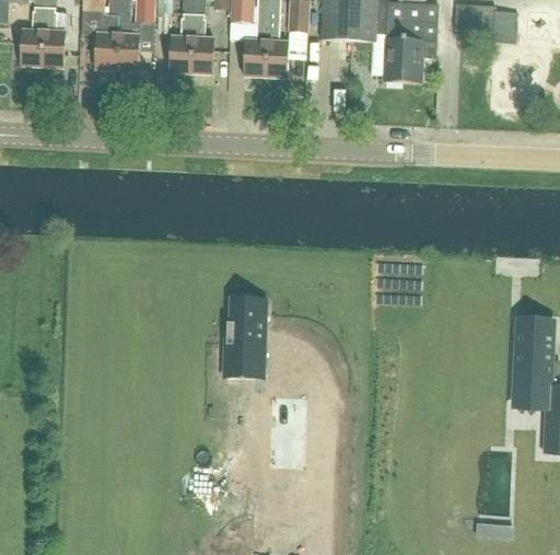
[(43,65),(46,0),(10,0),(10,4),(35,6),(34,30),(23,30),(21,64),(43,65)]
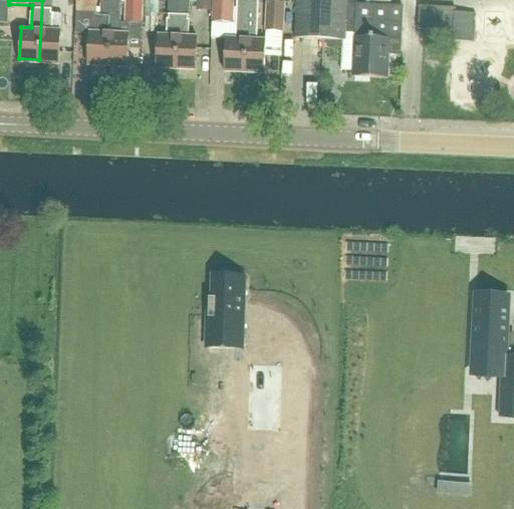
[(42,0),(39,59),(59,60),(60,28),(50,28),(51,0),(42,0)]
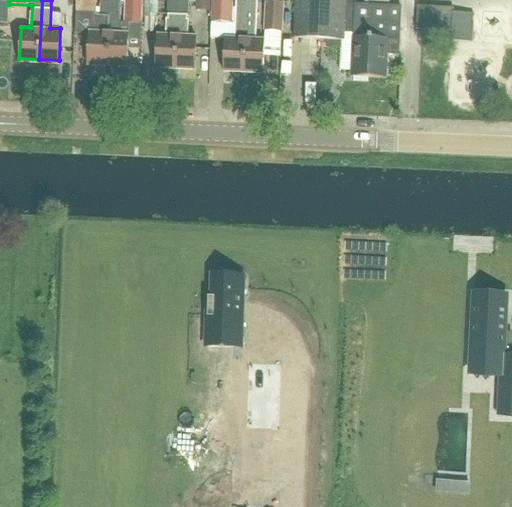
[(78,0),(77,18),(95,19),(96,0),(78,0)]
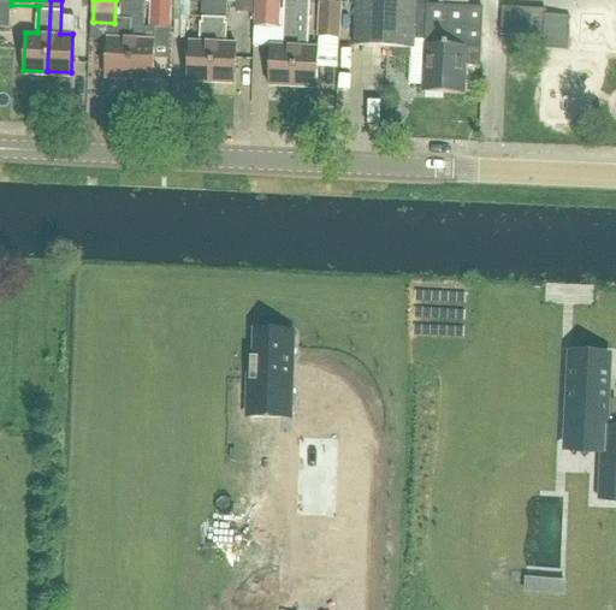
[(120,0),(119,36),(106,36),(105,75),(129,76),(132,0),(120,0)]
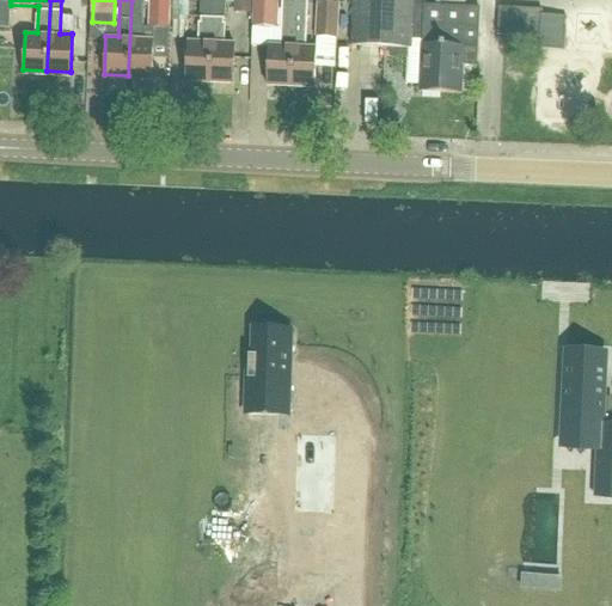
[(132,0),(128,75),(152,77),(153,37),(141,37),(142,0),(132,0)]
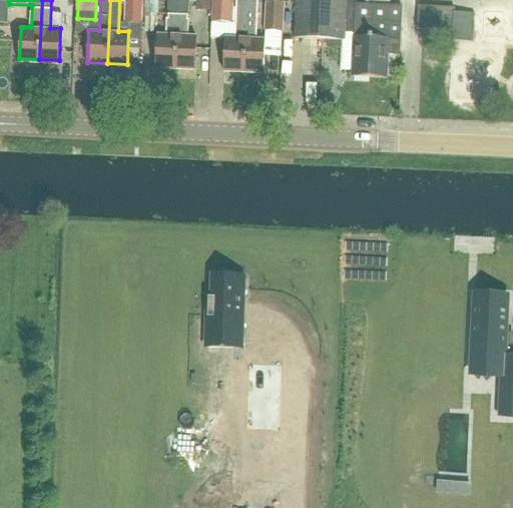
[(125,0),(124,19),(142,20),(142,0),(125,0)]
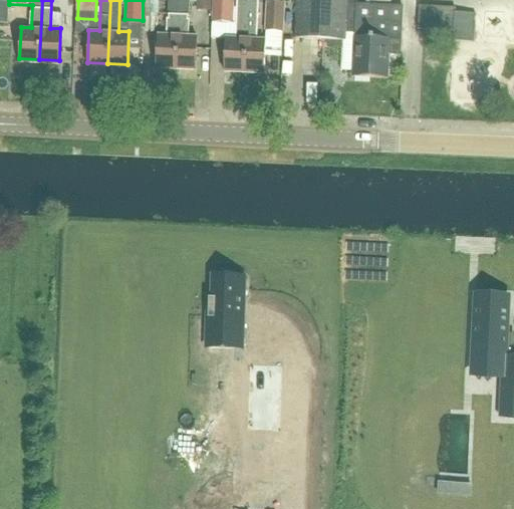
[(145,0),(144,13),(158,14),(158,0),(145,0)]
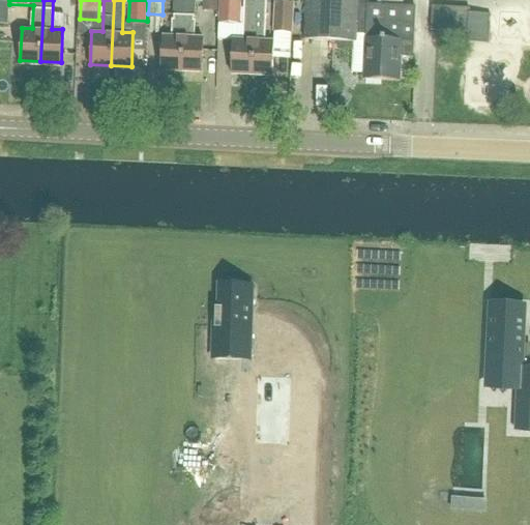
[(172,0),(171,34),(162,34),(160,67),(181,68),(184,0),(172,0)]
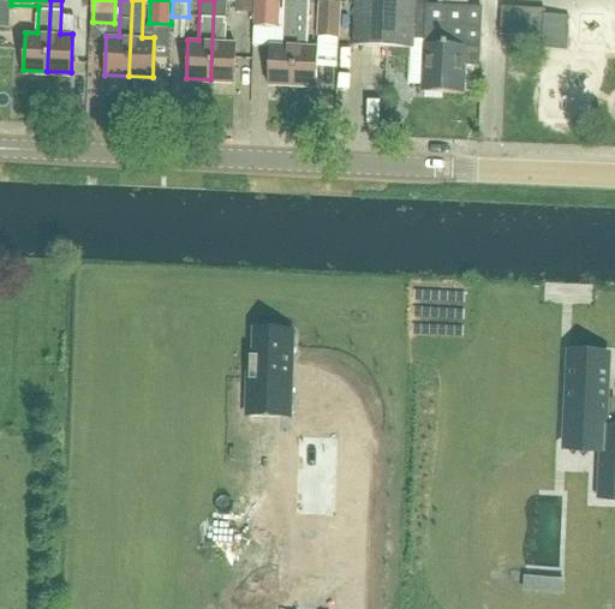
[(214,0),(210,79),(234,81),(237,42),(226,41),(227,0),(214,0)]
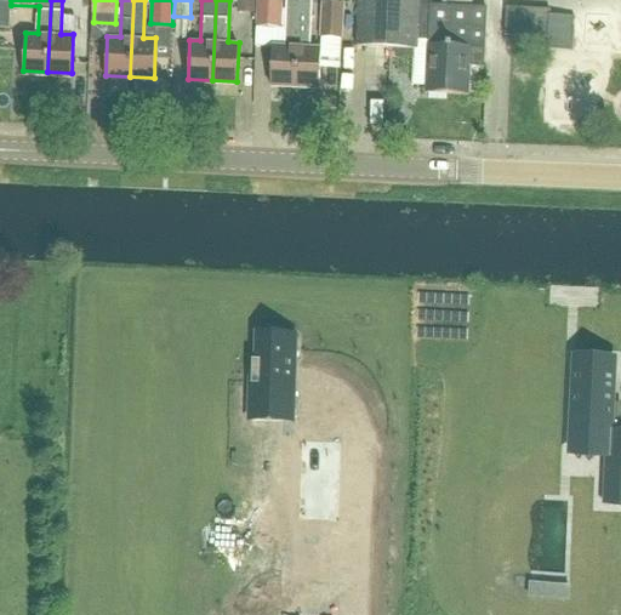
[(257,0),(256,23),(281,24),(283,0),(257,0)]
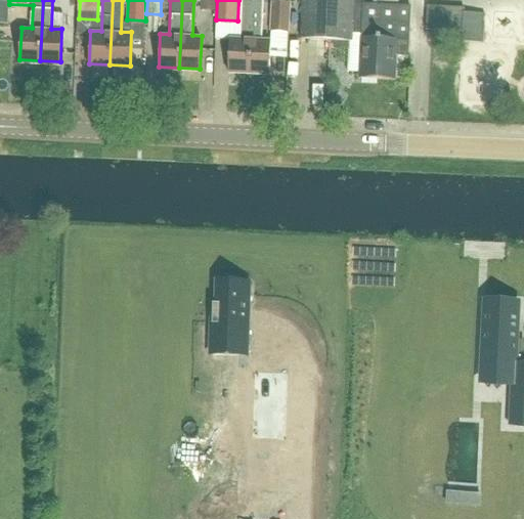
[(243,0),(241,37),(230,37),(228,70),(249,71),(252,0),(243,0)]
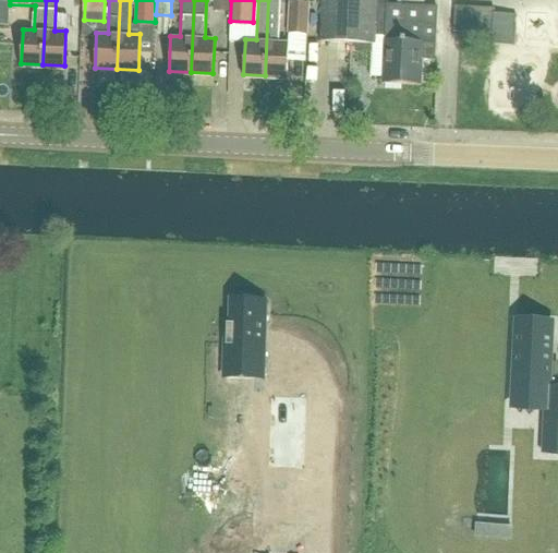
[(268,0),(265,75),(287,76),(288,41),(277,40),(279,0),(268,0)]
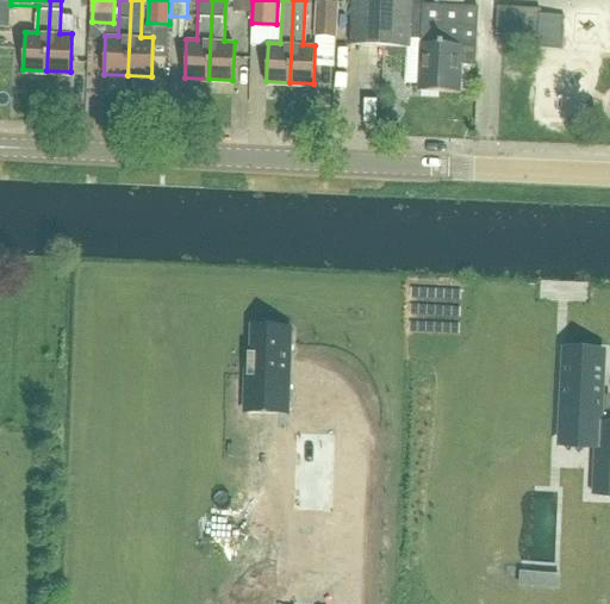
[(316,0),(315,32),(337,33),(340,0),(316,0)]
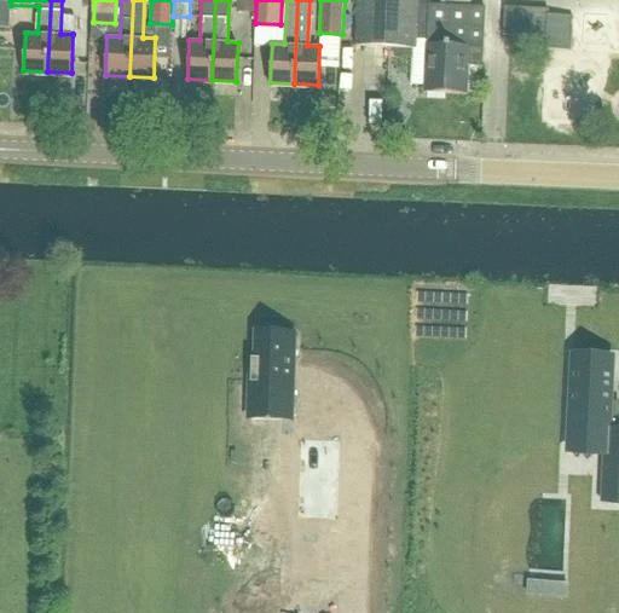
[(429,1),(431,1),(431,0),(357,0),(356,41),(415,45),(415,35),(427,35),(429,1)]
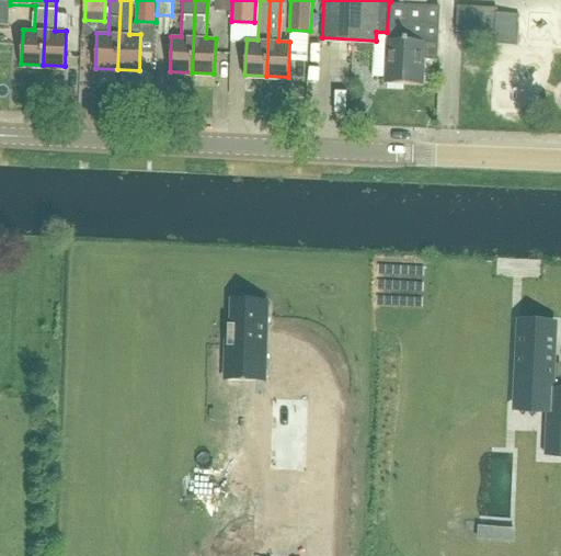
[(437,58),(437,57),(439,3),(418,2),(390,1),(389,1),(387,32),(385,81),(423,83),(424,57),(437,58)]
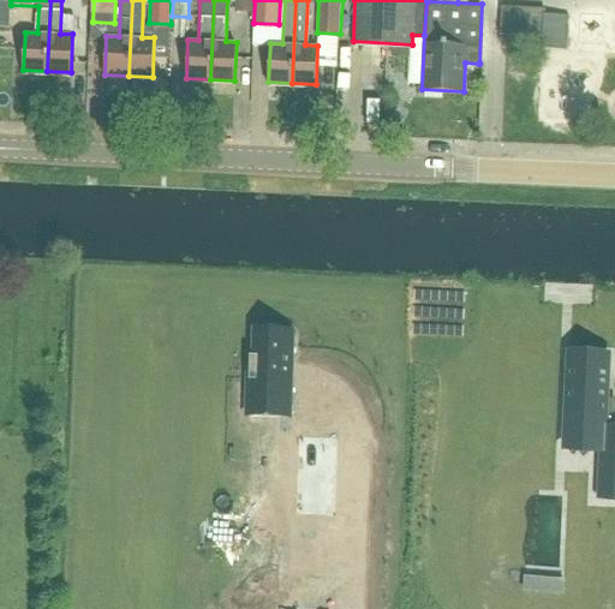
[(543,11),(542,34),(542,46),(567,47),(569,12),(545,11),(543,11)]
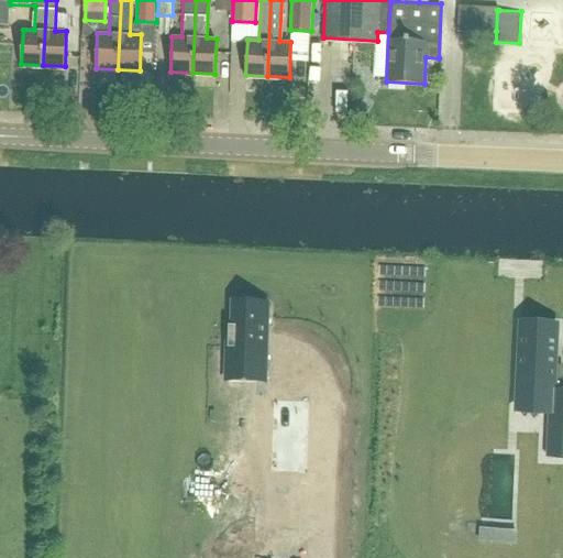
[(376,65),(375,43),(357,44),(359,66),(376,65)]
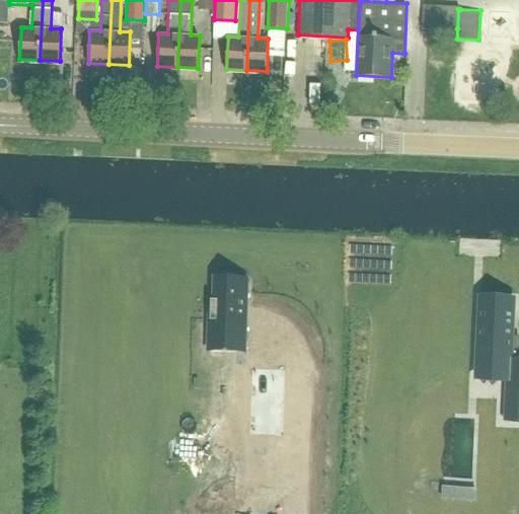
[(208,349),(244,350),(246,277),(215,276),(214,294),(210,294),(208,349)]
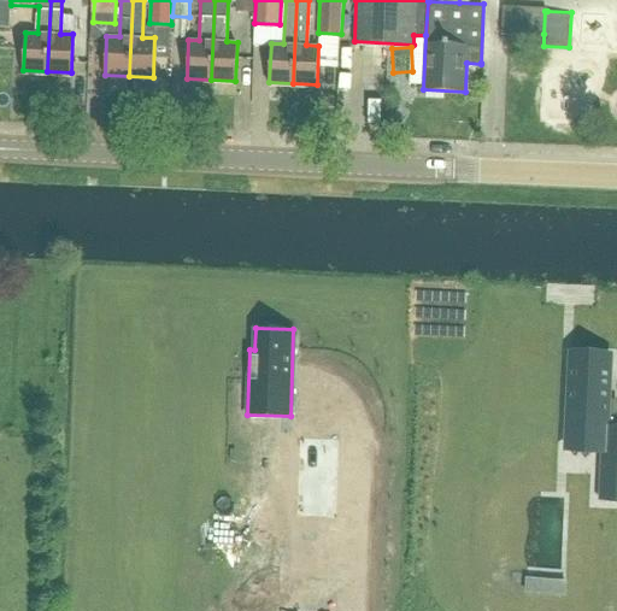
[(571,351),(569,411),(603,442),(600,488),(616,488),(616,426),(606,426),(609,375),(610,353),(571,351)]
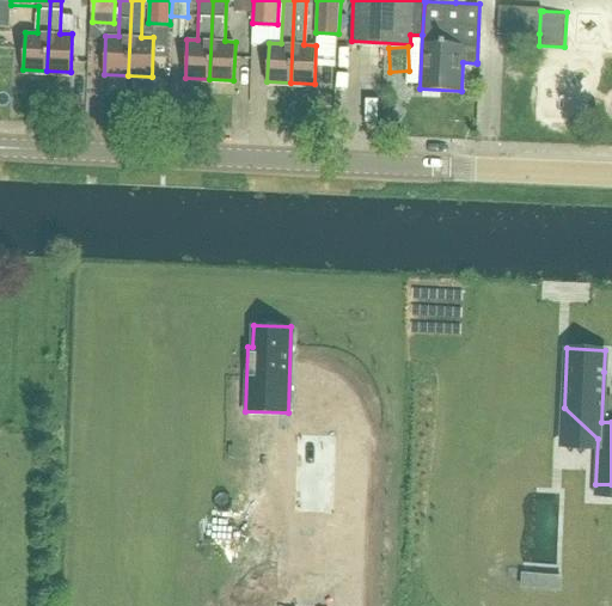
[(336,433),(298,432),(294,508),(332,509),(336,433)]
